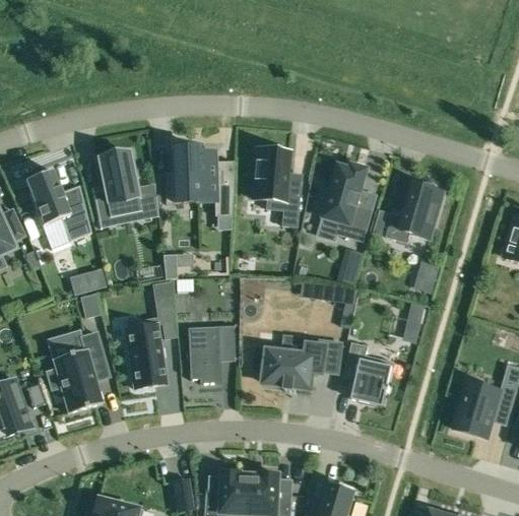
[(233,215),(235,160),(215,162),(215,150),(198,151),(198,146),(173,147),(175,203),(215,201),(215,215),(233,215)]
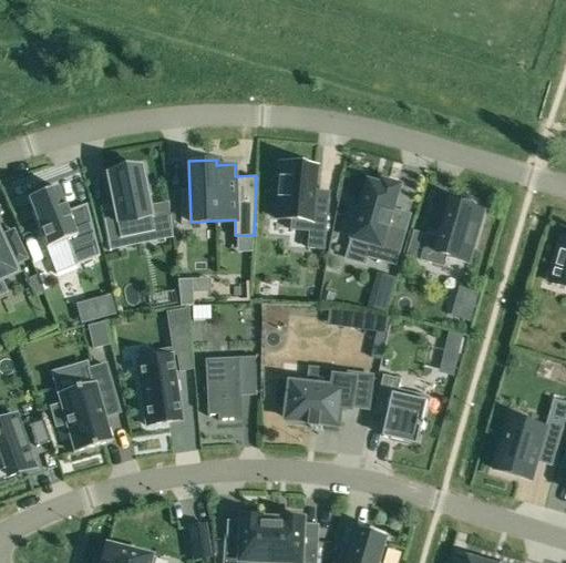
[(325,246),(330,196),(315,195),(317,163),(283,160),(277,215),(292,217),(291,226),(310,228),(308,244),(325,246)]
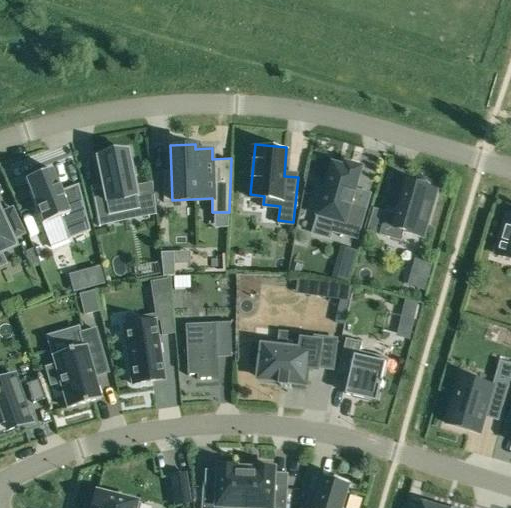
[(136,193),(137,193),(128,148),(97,155),(103,185),(93,187),(99,214),(116,211),(118,211),(118,210),(139,206),(136,193)]
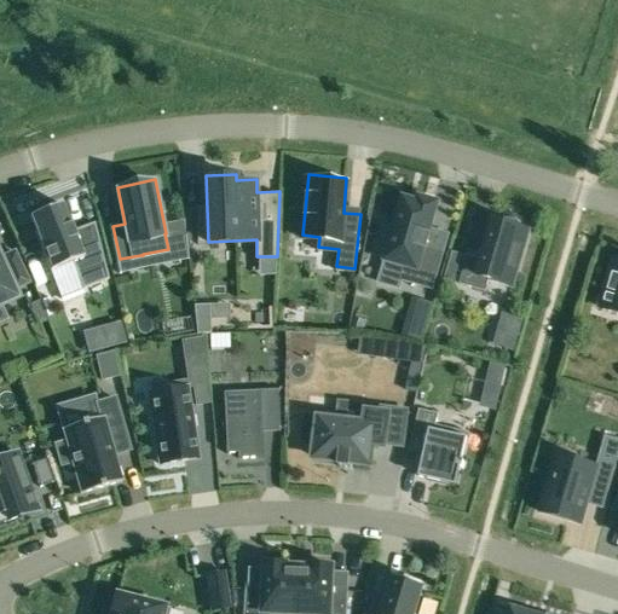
[(391,225),(381,256),(406,264),(403,277),(433,285),(435,273),(437,273),(444,249),(428,244),(432,233),(429,232),(439,200),(420,195),(419,198),(404,195),(396,226),(391,225)]
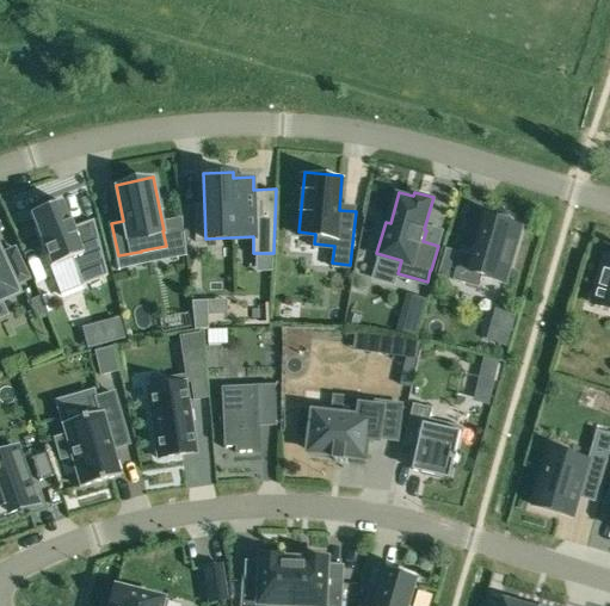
[(93,216),(72,224),(61,198),(29,210),(50,264),(72,255),(81,282),(108,272),(93,216)]
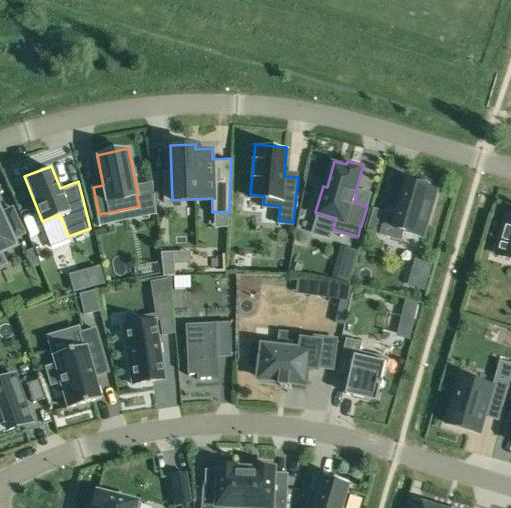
[(412,176),(411,180),(408,179),(399,212),(387,209),(381,232),(402,238),(405,228),(425,234),(438,188),(427,185),(429,181),(412,176)]
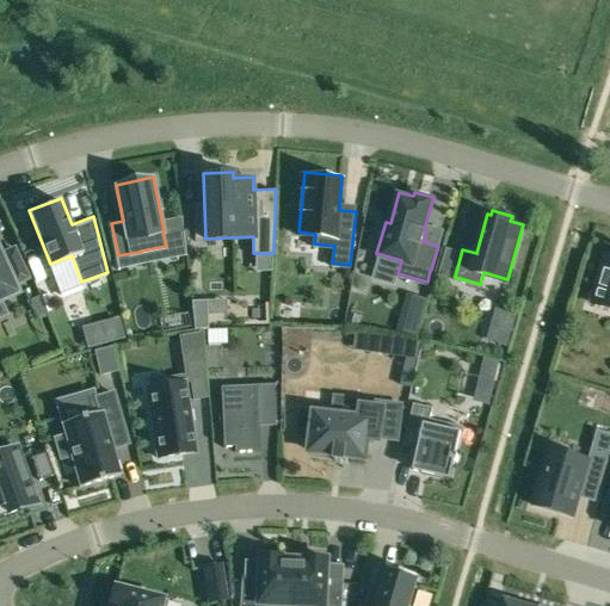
[(14,245),(0,251),(0,297),(17,290),(13,282),(28,274),(14,245)]
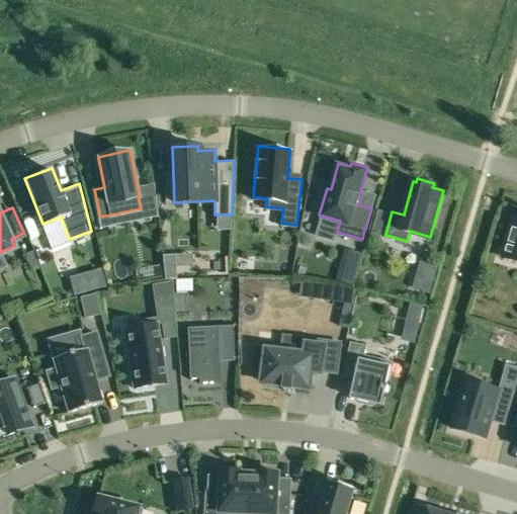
[(516,216),(514,215),(511,227),(509,226),(505,238),(507,239),(502,254),(516,259),(516,216)]
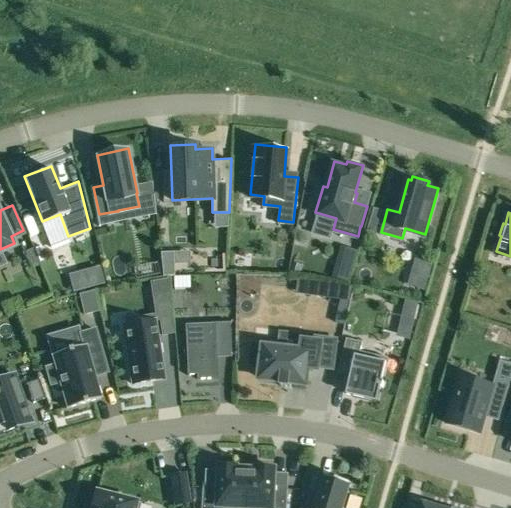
[(337,257),(354,262),(359,247),(341,242),(337,257)]
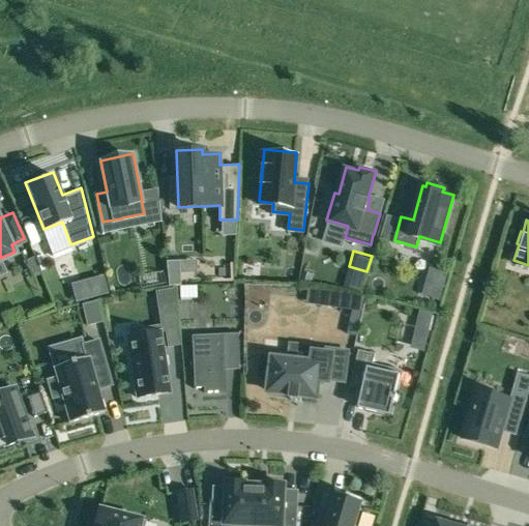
[(40,268),(34,255),(24,259),(30,272),(40,268)]
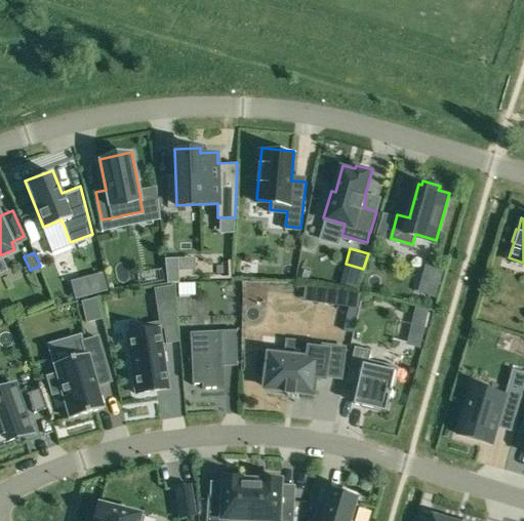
[(178,280),(178,255),(165,255),(165,280),(178,280)]
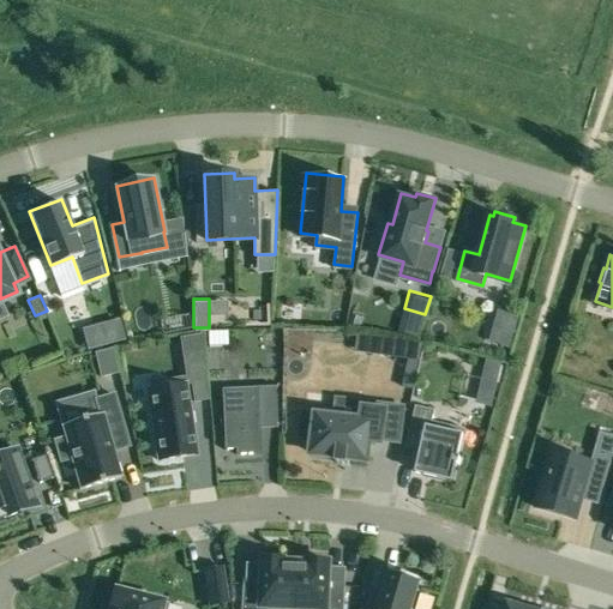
[(119,317),(83,326),(88,347),(124,337),(119,317)]
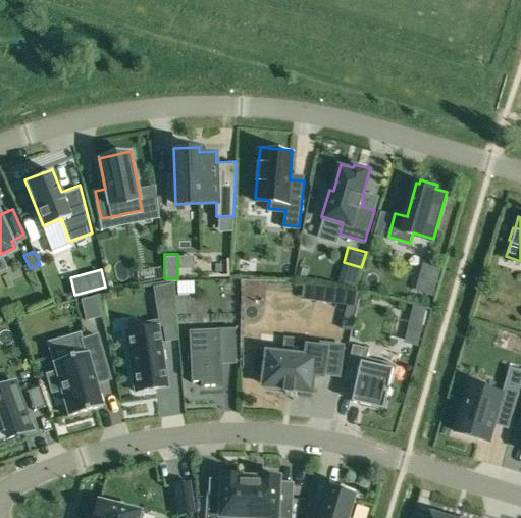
[(159,317),(160,324),(163,324),(165,340),(177,338),(171,282),(154,285),(159,317)]
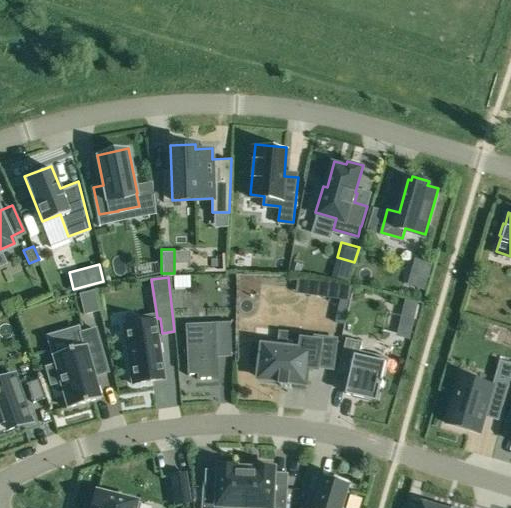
[(353,284),(329,280),(327,294),(351,298),(353,284)]
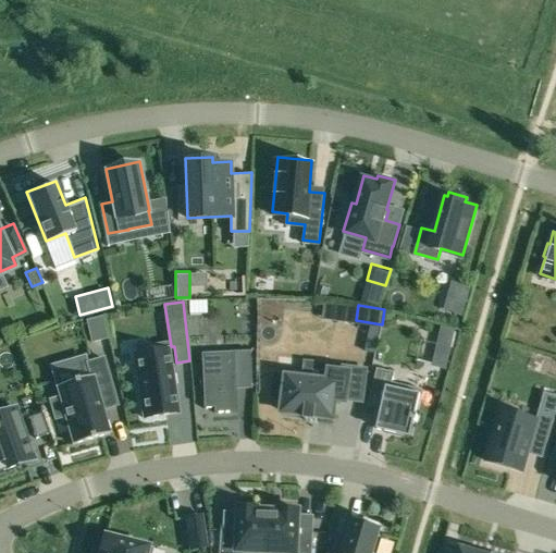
[(108,335),(102,312),(86,317),(91,340),(108,335)]
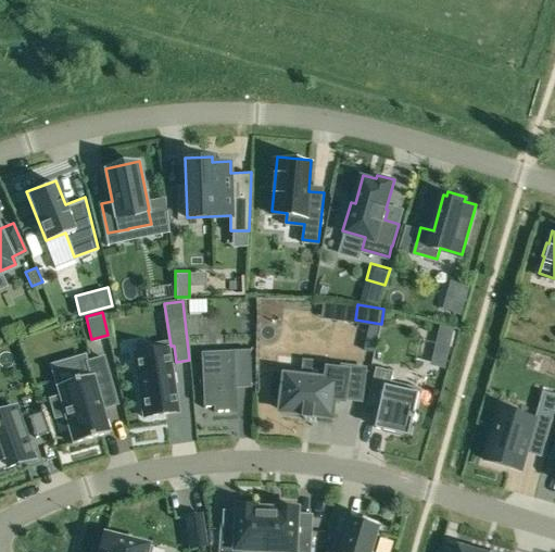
[(442,322),(438,339),(451,342),(455,324),(442,322)]
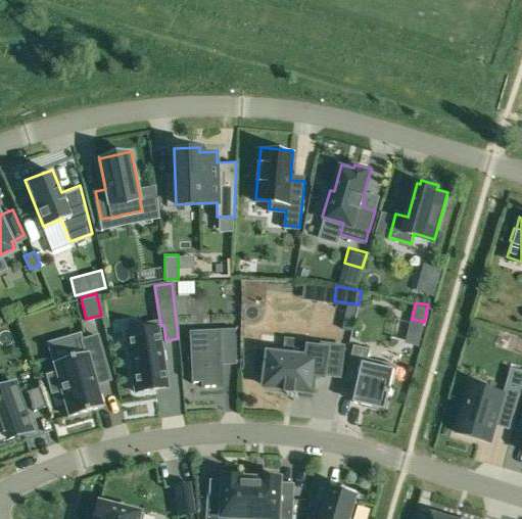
[(157,324),(126,329),(135,388),(167,383),(157,324)]
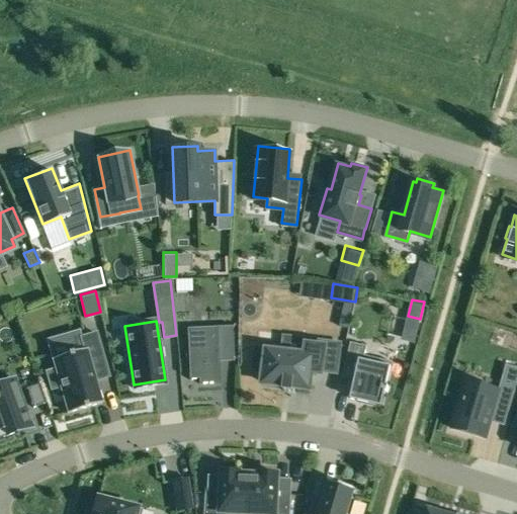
[(221,336),(235,335),(235,323),(187,325),(189,376),(199,376),(199,380),(223,379),(221,336)]
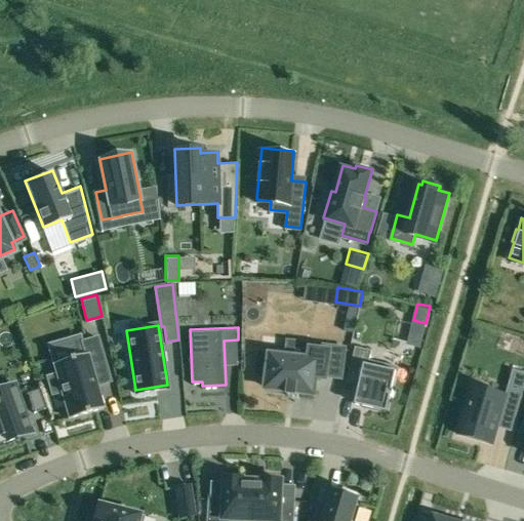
[(53,361),(56,371),(47,373),(52,392),(62,389),(69,415),(104,405),(96,383),(111,378),(97,334),(82,338),(86,352),(53,361)]
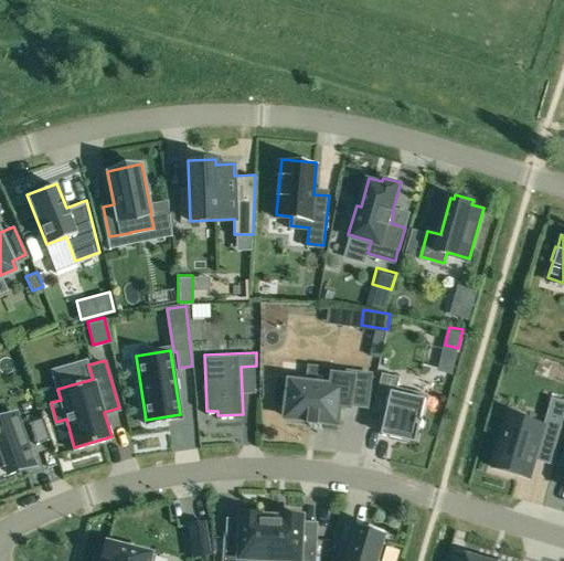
[(310,423),(320,424),(320,420),(338,421),(340,403),(351,404),(351,400),(366,402),(370,374),(312,367),(310,382),(280,379),(278,400),(289,401),(288,415),(310,417),(310,423)]
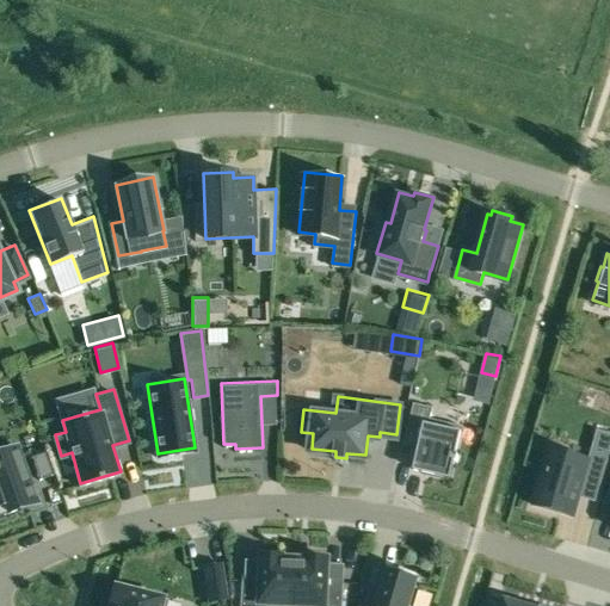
[(431,416),(433,404),(414,401),(406,440),(419,444),(414,467),(424,468),(424,470),(451,476),(463,424),(431,416)]
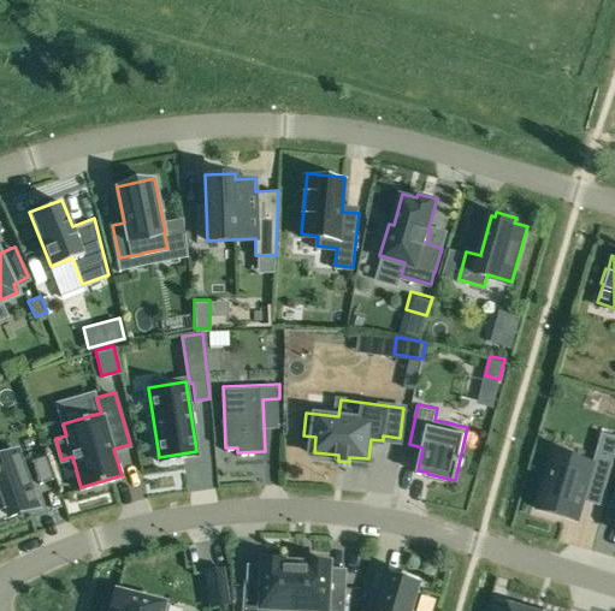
[(590,481),(605,486),(614,455),(614,433),(603,431),(595,461),(555,450),(538,506),(579,517),(590,481)]
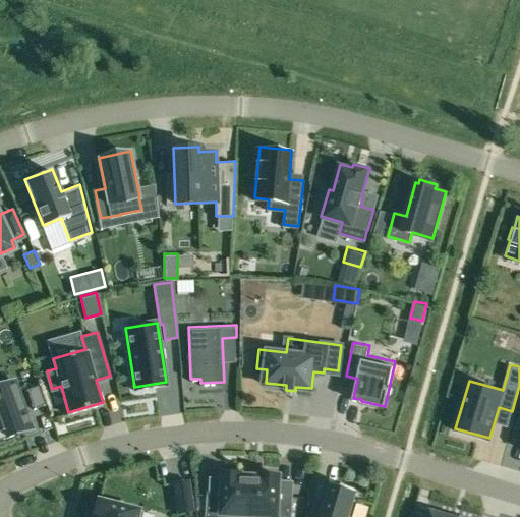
[(13,380),(0,384),(0,438),(14,434),(13,433),(17,431),(30,426),(13,380)]
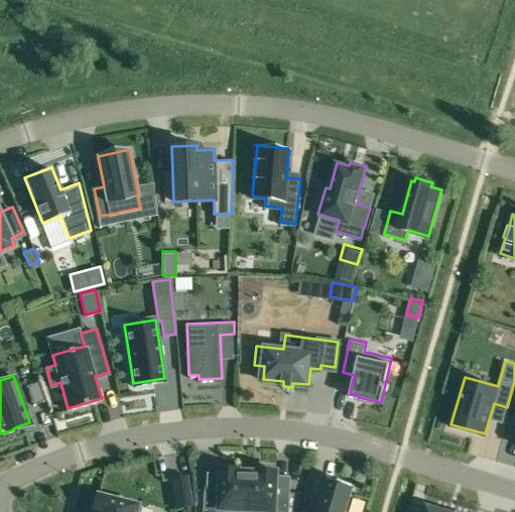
[(27,384),(33,403),(45,399),(38,380),(27,384)]
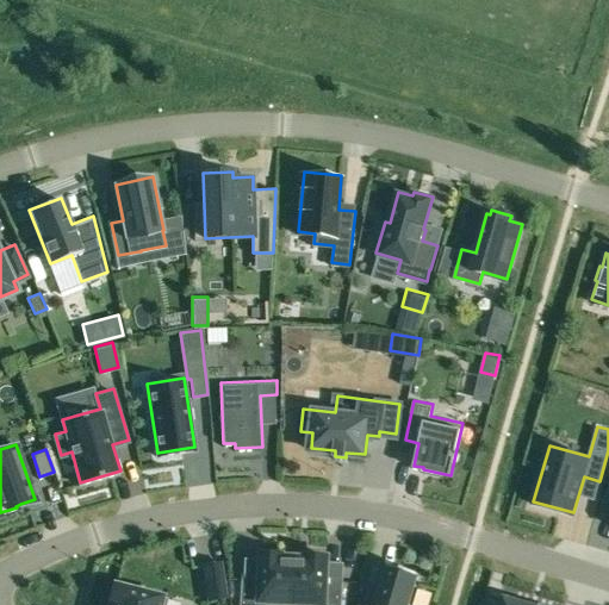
[(241,604),(292,604),(296,555),(284,554),(284,553),(262,552),(262,557),(261,578),(243,577),(241,604)]
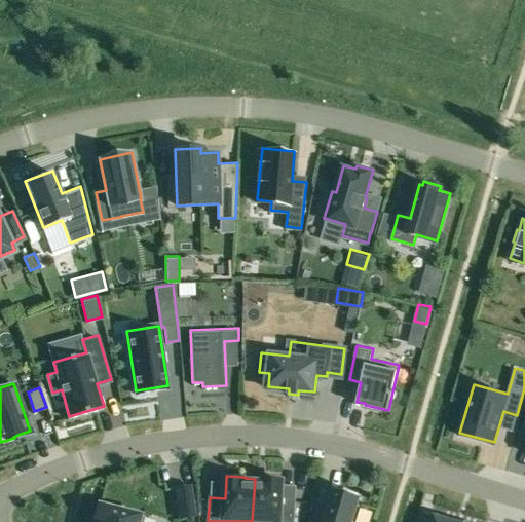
[(264,479),(255,479),(252,521),(295,521),(297,499),(283,498),(284,479),(265,478),(264,479)]
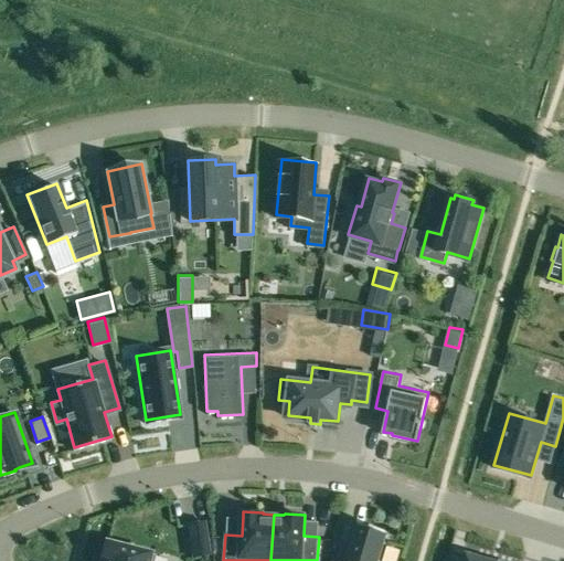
[(205,519),(188,521),(192,554),(210,552),(205,519)]
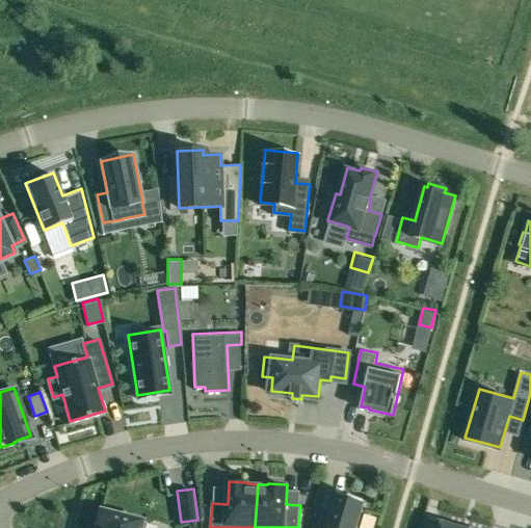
[(311,527),(355,527),(364,500),(338,493),(328,525),(313,521),(311,527)]
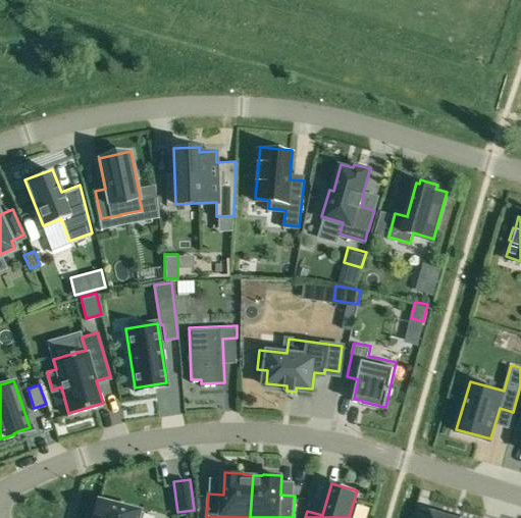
[(95,517),(94,517),(141,517),(143,510),(119,505),(120,501),(104,497),(103,500),(99,499),(94,517),(95,517)]
